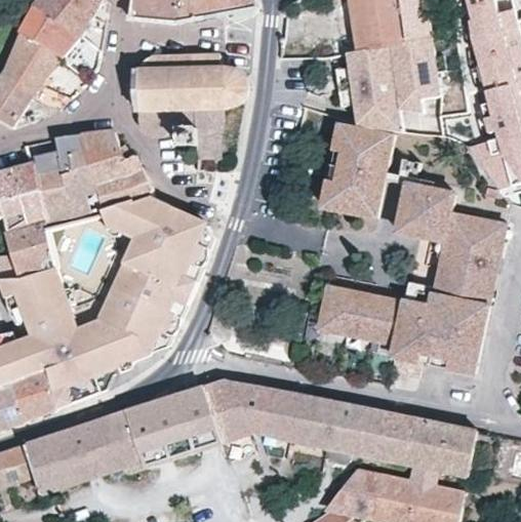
[(80,35),(97,5),(99,0),(39,0),(35,5),(80,35)]
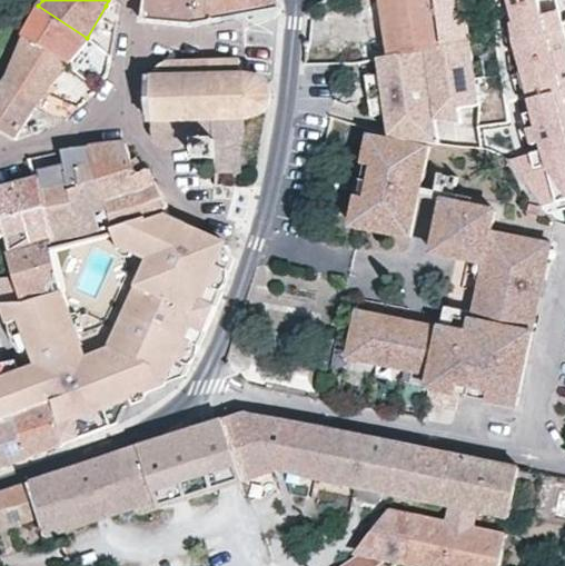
[(108,0),(106,6),(114,11),(116,1),(114,0),(108,0)]
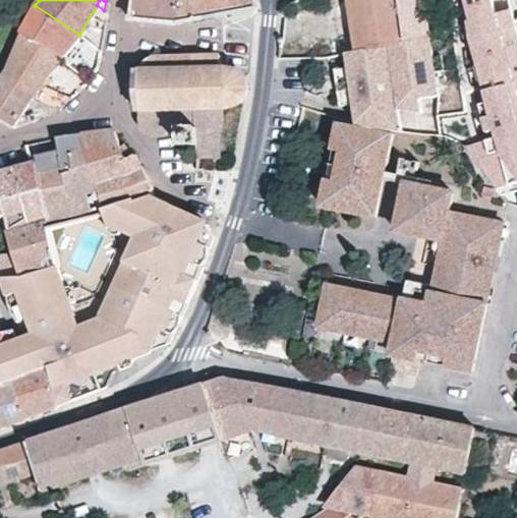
[(174,22),(177,0),(130,0),(127,17),(174,22)]
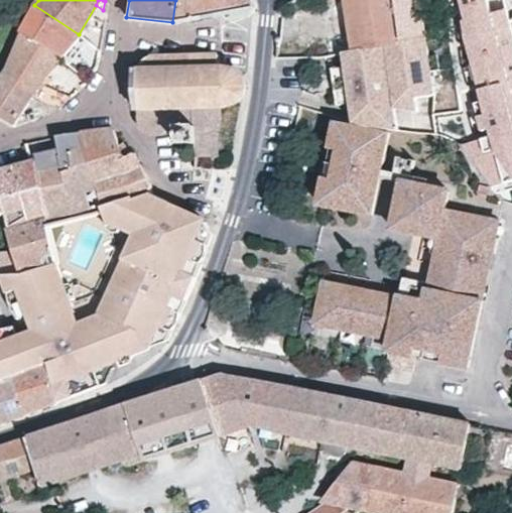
[(175,0),(172,22),(250,7),(248,0),(175,0)]
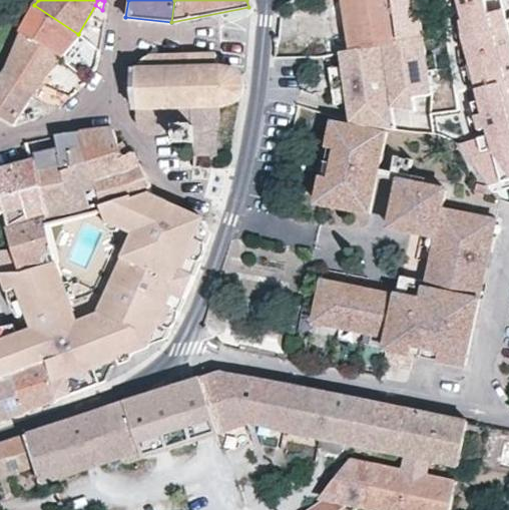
[(342,0),(350,47),(422,36),(416,0),(342,0)]
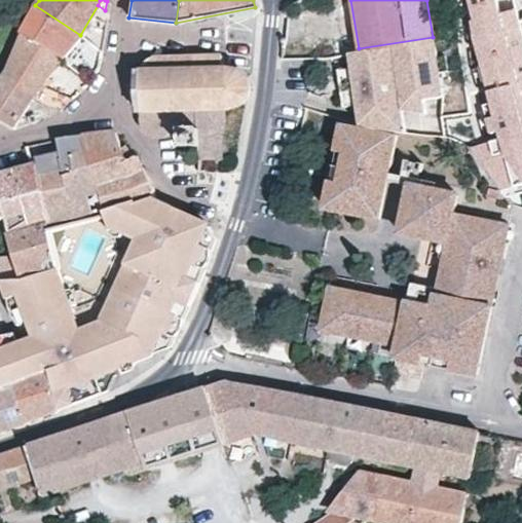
[(21,29),(19,34),(60,59),(67,64),(86,40),(80,35),(35,5),(21,29)]
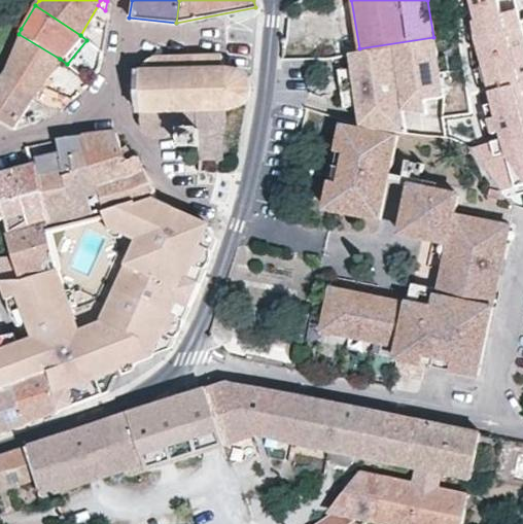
[(38,83),(60,59),(19,34),(4,68),(0,74),(0,121),(10,128),(30,97),(44,105),(57,108),(68,96),(38,83)]
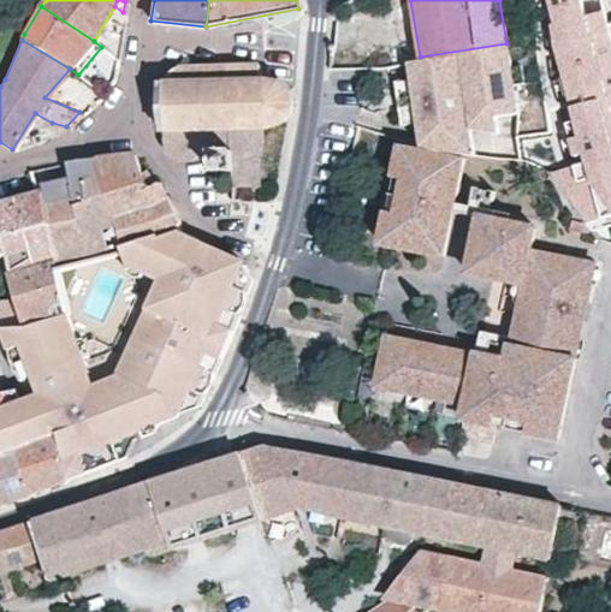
[(510,65),(506,43),(420,57),(405,59),(408,75),(410,93),(411,101),(414,119),(417,143),(437,149),(469,153),(464,124),(494,126),(492,112),(516,108),(515,101),(512,83),(510,65)]
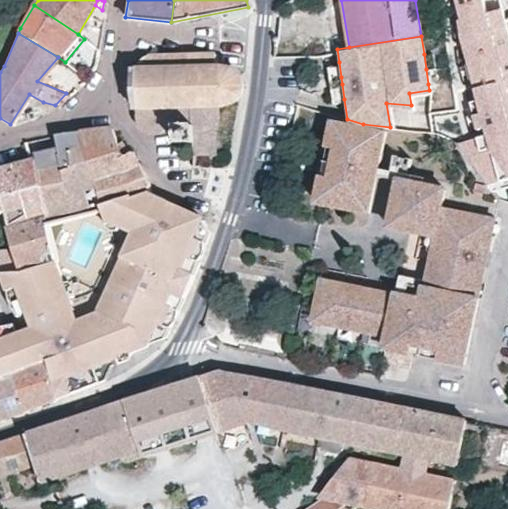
[(135,63),(134,65),(135,86),(136,122),(138,125),(143,129),(149,131),(154,130),(161,125),(174,125),(174,139),(190,139),(190,151),(212,150),(213,127),(216,127),(216,103),(221,103),(227,101),(231,99),(238,92),(239,88),(239,79),(236,73),(232,69),(220,65),(213,65),(213,51),(147,54),(141,56),(135,63)]
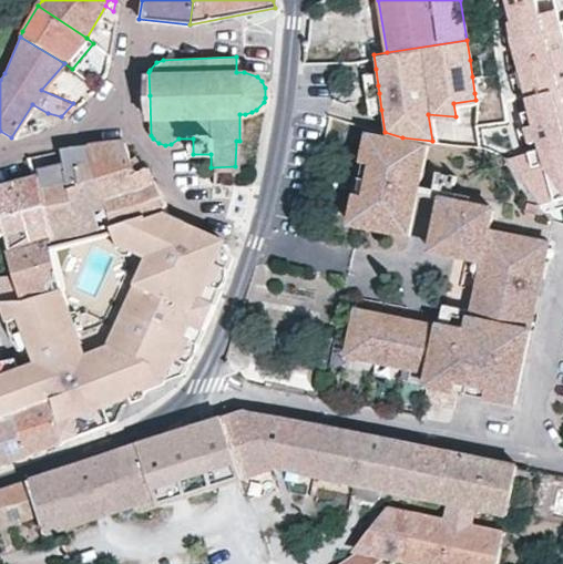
[(481,75),(478,59),(470,60),(472,77),(481,75)]
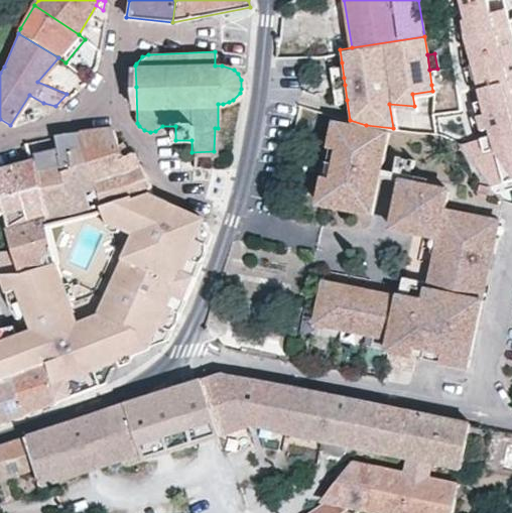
[(344,78),(342,62),(329,65),(331,80),(344,78)]
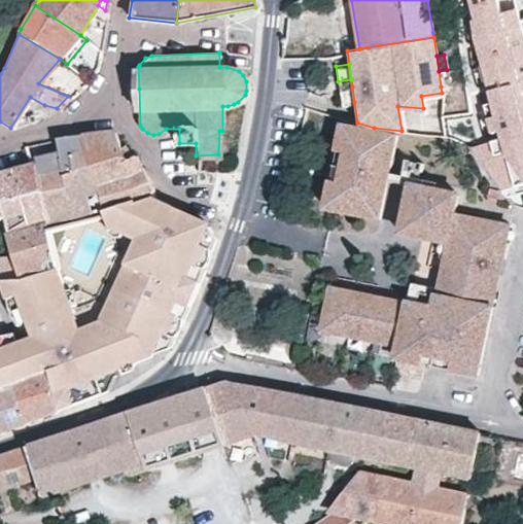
[(449,85),(447,70),(439,71),(441,86),(449,85)]
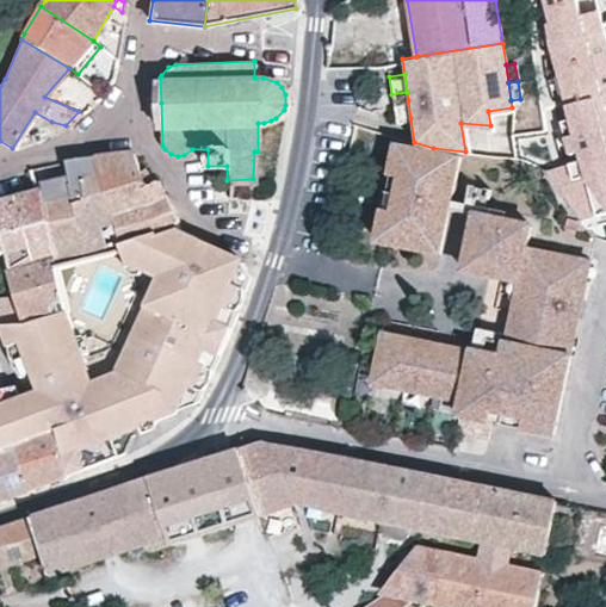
[(408,100),(407,92),(391,94),(393,103),(408,100)]
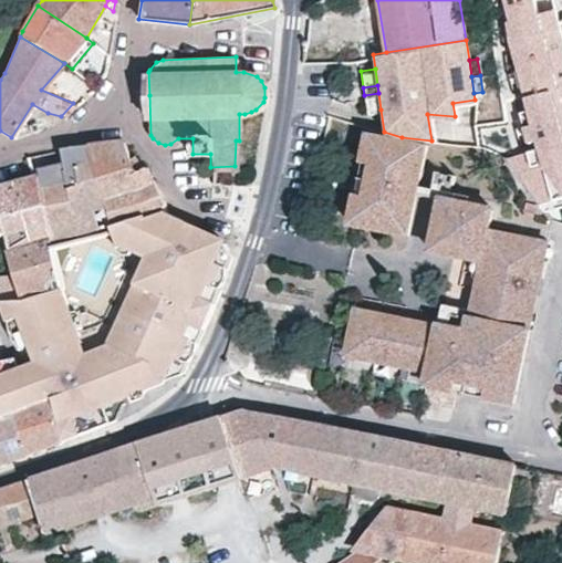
[(381,110),(378,93),(364,95),(366,112),(381,110)]
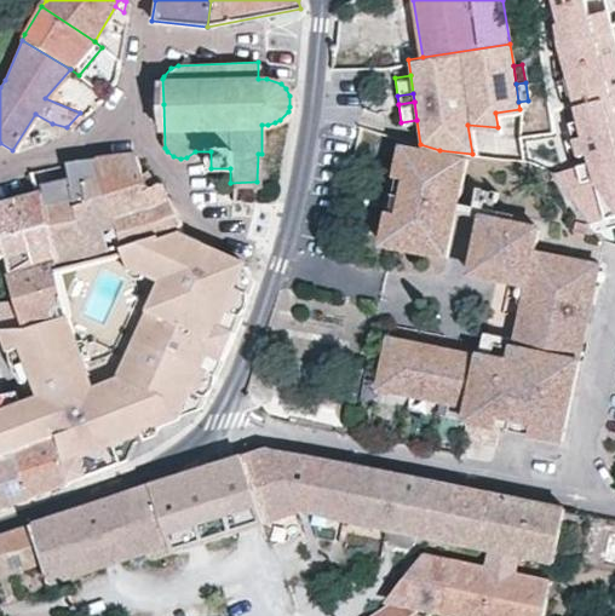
[(465,156),(401,144),(381,242),(446,254),(455,209),(457,199),(465,156)]
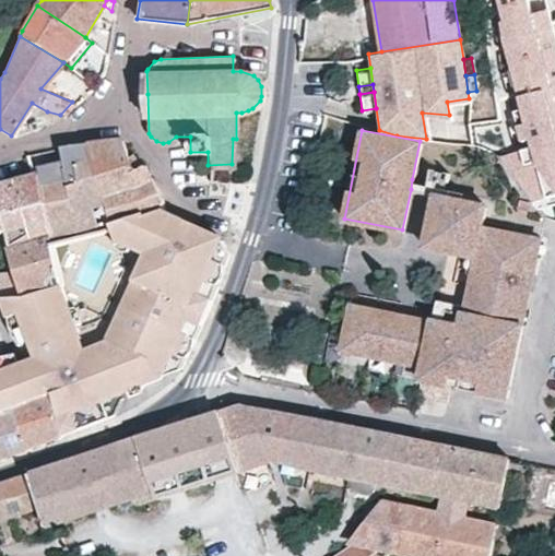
[(125,153),(119,137),(85,142),(103,196),(131,186),(128,170),(139,165),(130,151),(125,153)]
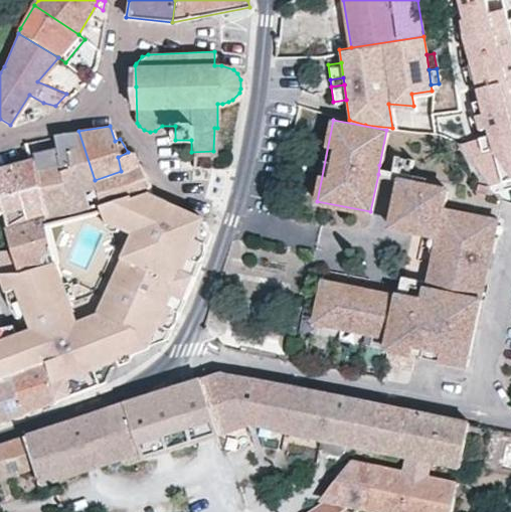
[(95,180),(78,131),(64,133),(67,150),(69,166),(74,166),(84,211),(102,207),(101,203),(95,180)]
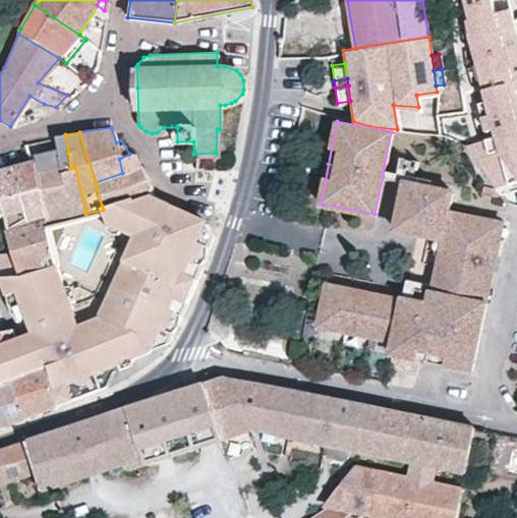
[(65,134),(54,136),(56,147),(31,153),(33,161),(68,152),(65,134)]
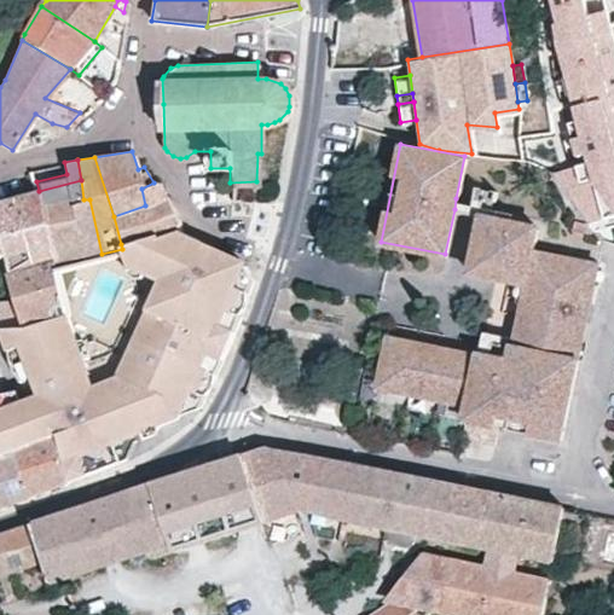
[(487,206),(493,178),(473,174),(468,202),(456,198),(455,209),(475,213),(497,216),(504,218),(505,209),(487,206)]
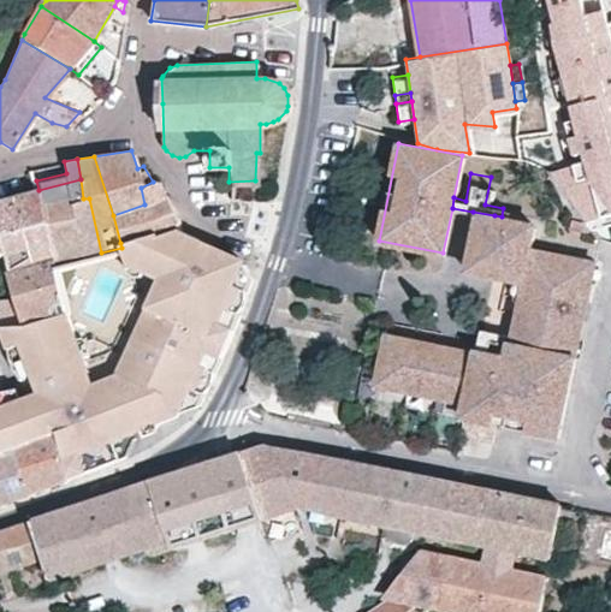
[(83,198),(81,179),(39,190),(45,220),(54,261),(55,266),(101,253),(89,198),(83,198)]
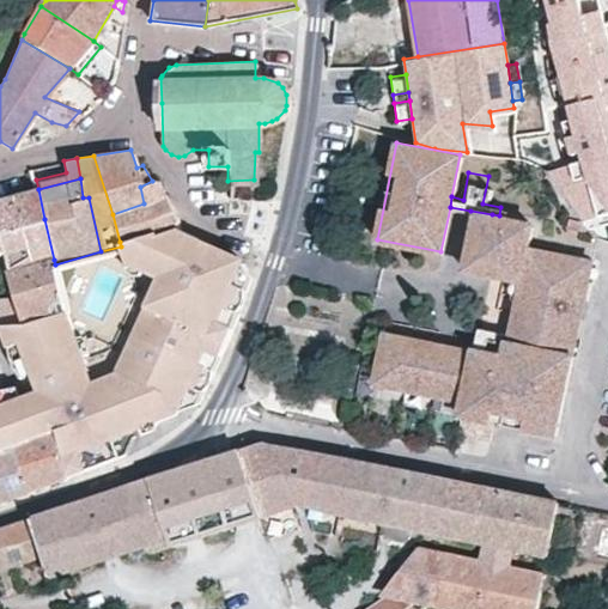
[(156,180),(152,181),(140,187),(144,203),(113,214),(120,242),(153,230),(154,232),(175,225),(176,219),(165,195),(156,180)]
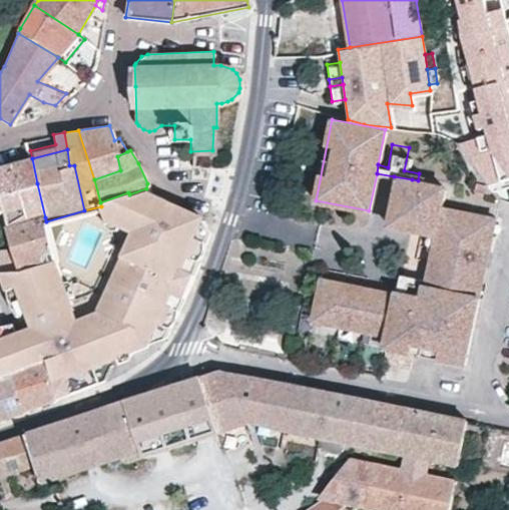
[(0,193),(37,183),(32,158),(0,166),(0,193)]
